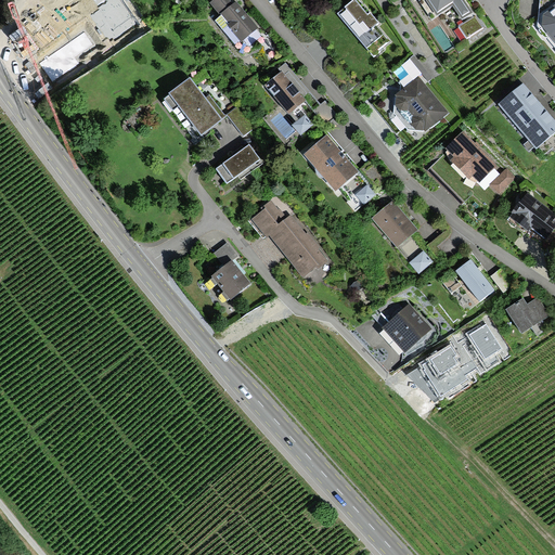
[(211,20),(240,53),(261,36),(235,4),(231,9),(223,0),(214,0),(208,4),(217,14),(211,20)]
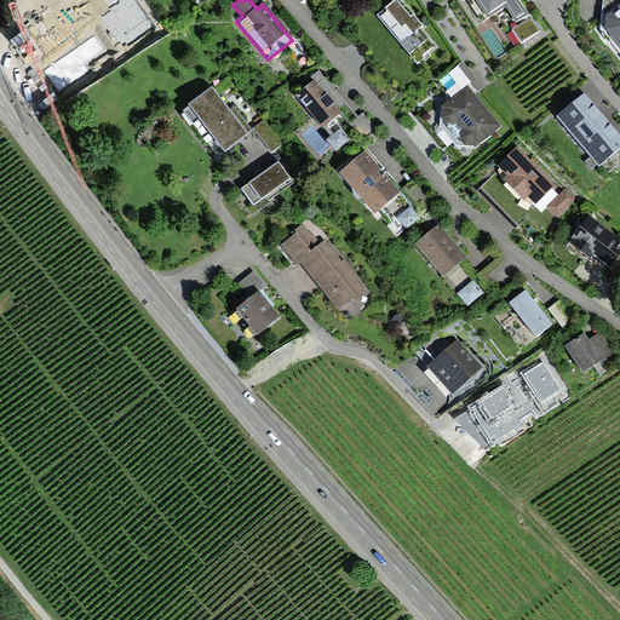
[(437,46),(394,0),(375,17),(418,63),(437,46)]
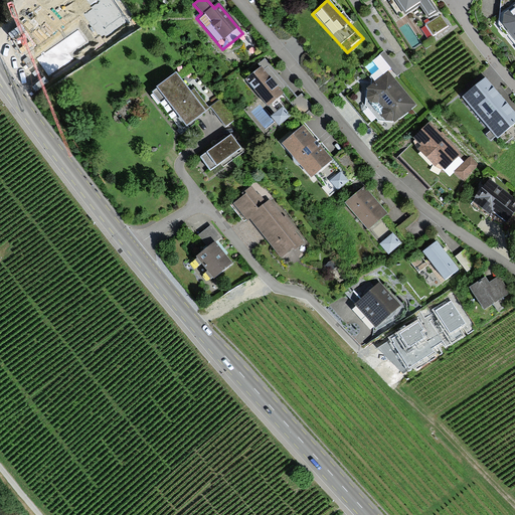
[(396,0),(393,2),(404,18),(408,16),(416,28),(435,16),(424,1),(424,0),(396,0)]
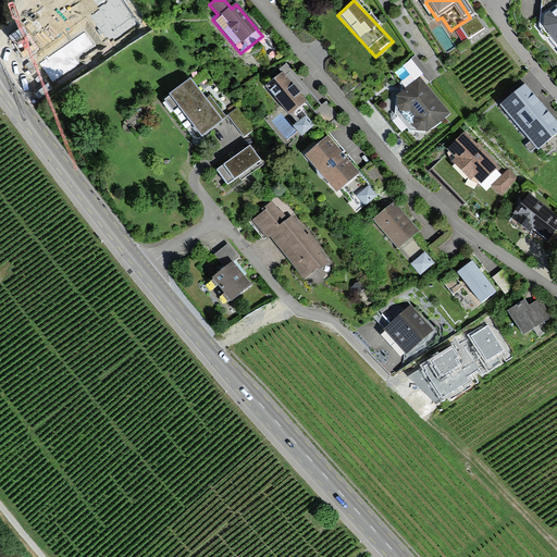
[(471,19),(459,34),(469,41),(481,26),(471,19)]
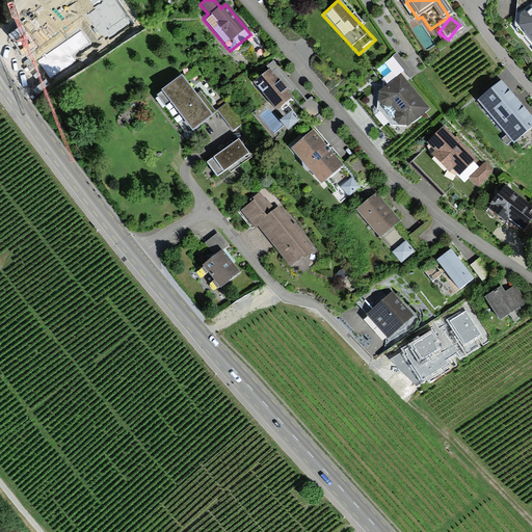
[(266,71),(253,82),(278,113),(294,101),(310,120),(320,111),(298,85),(294,88),(271,61),(263,68),(266,71)]
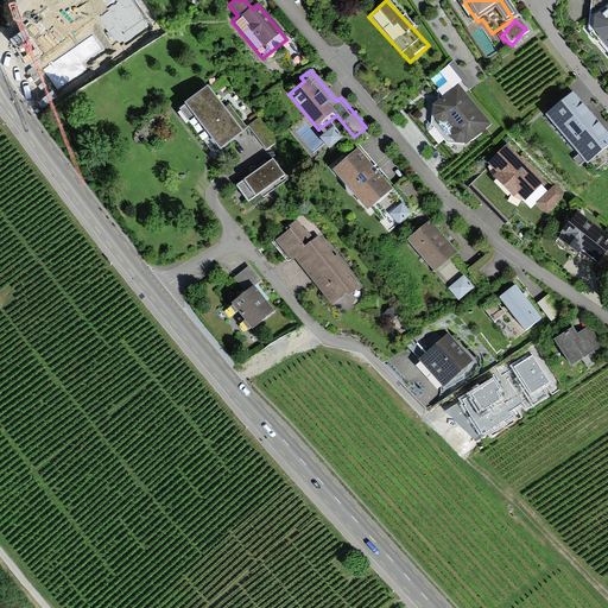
[(203,89),(179,108),(213,152),(238,133),(203,89)]
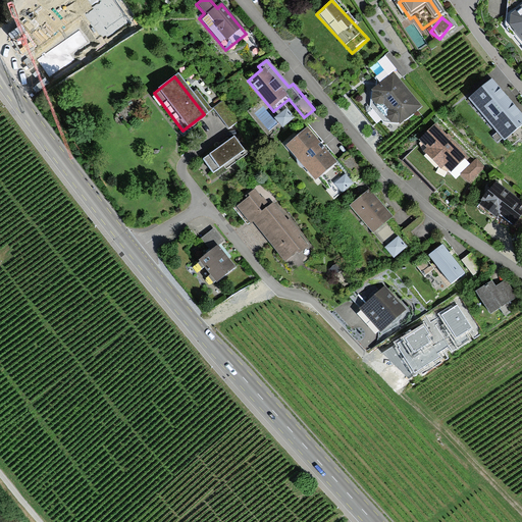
[(395,125),(416,106),(393,79),(371,95),(371,110),(382,125),(395,125)]
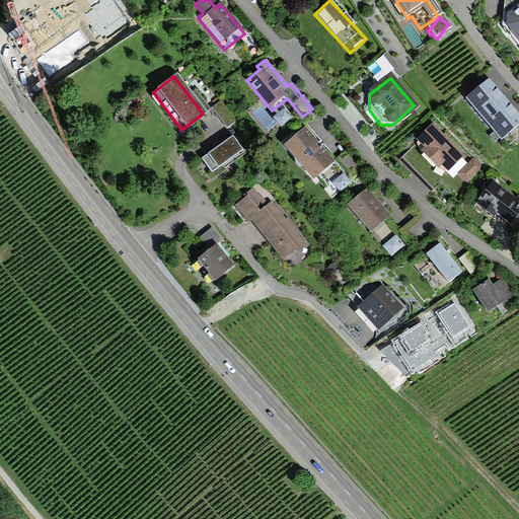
[(518,117),(489,79),(466,97),(498,136),(518,118),(518,117)]
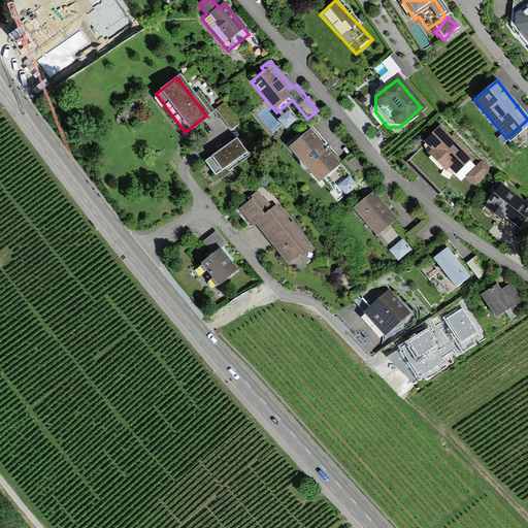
[(297,121),(290,111),(278,122),(286,130),(297,121)]
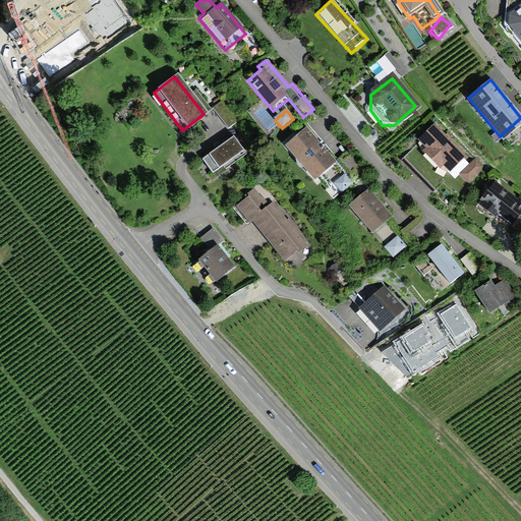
[(304,128),(286,143),(313,177),(315,175),(332,162),(304,128)]
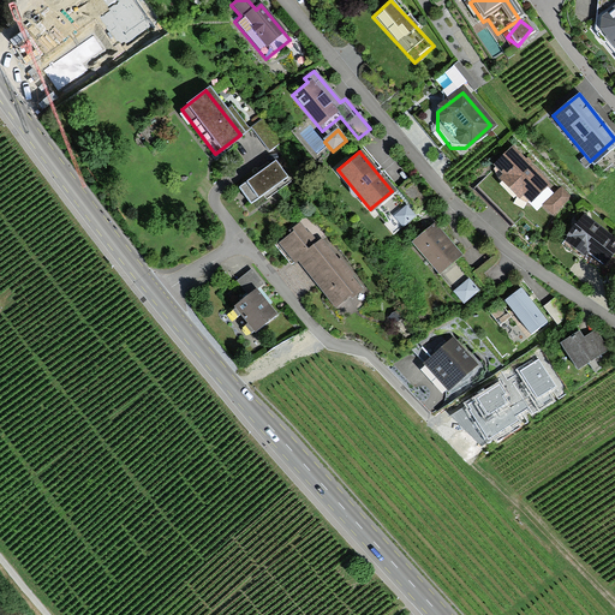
[(502,183),(496,189),(515,208),(526,197),(533,204),(544,193),(508,156),(491,172),(502,183)]
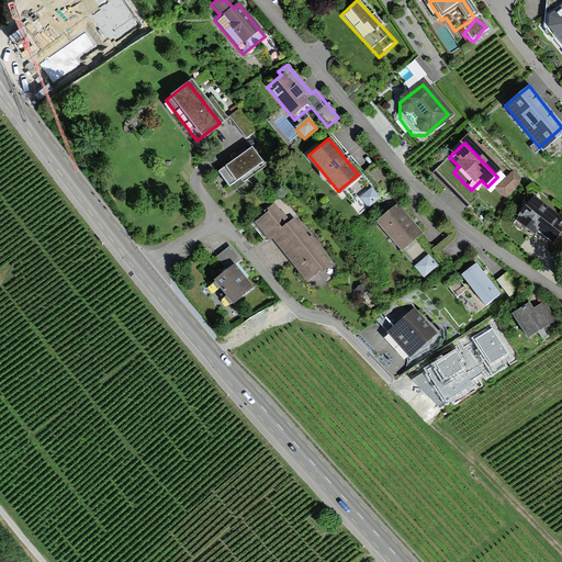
[(217,172),(228,187),(261,163),(249,147),(217,172)]
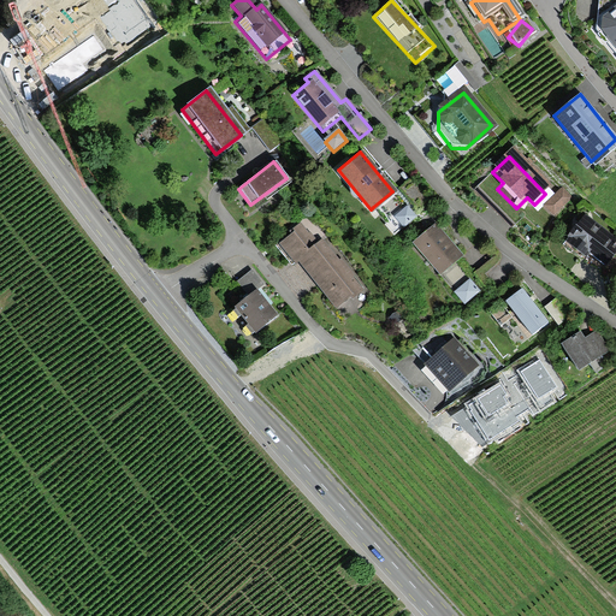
[(392,191),(373,207),(394,231),(430,200),(410,177),(392,191)]
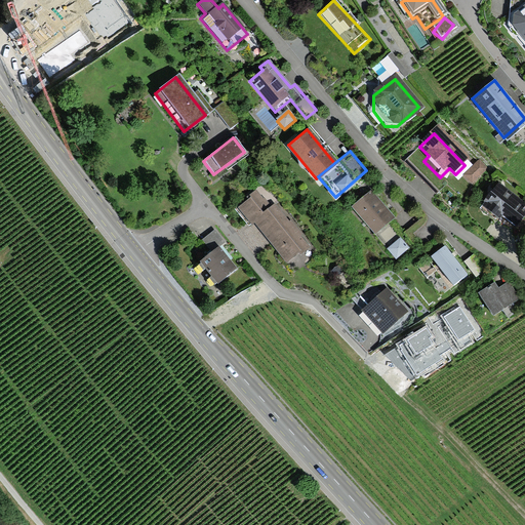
[(458,178),(468,187),(482,170),(474,163),(458,178)]
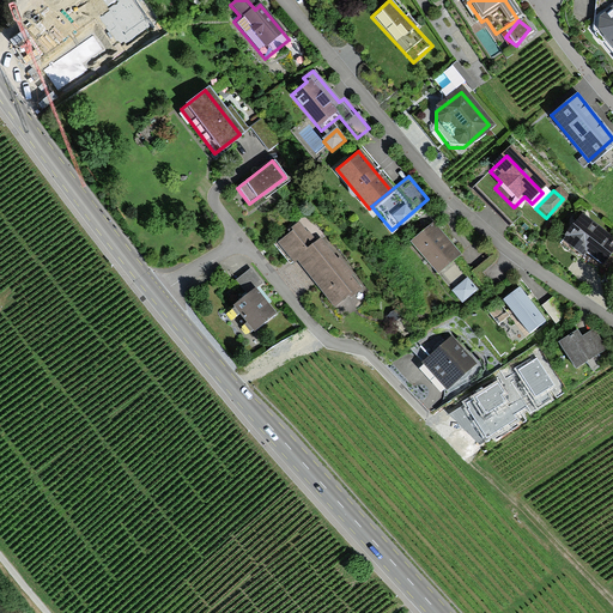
[(612,249),(612,240),(583,214),(564,238),(599,267),(612,249)]
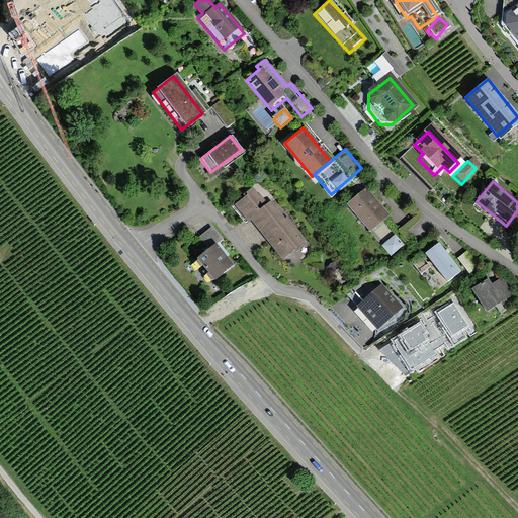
[(245,198),(235,205),(248,222),(252,219),(281,257),(300,243),(270,202),(265,206),(252,188),(243,195),(245,198)]
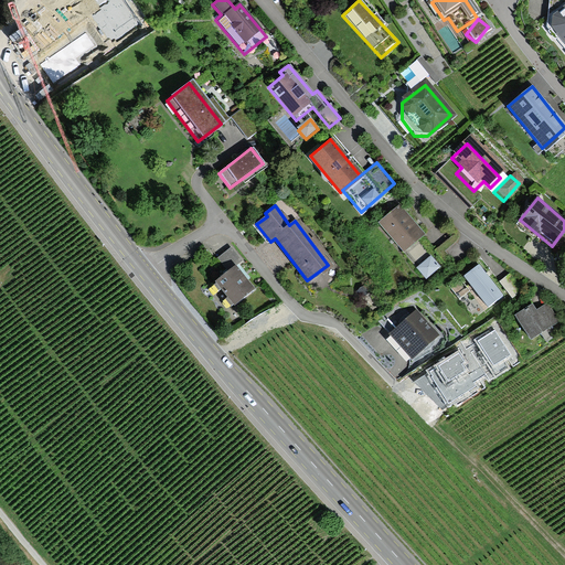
[(397,205),(379,222),(404,253),(409,248),(422,263),(416,268),(426,279),(438,268),(427,255),(432,251),(420,238),(424,235),(397,205)]
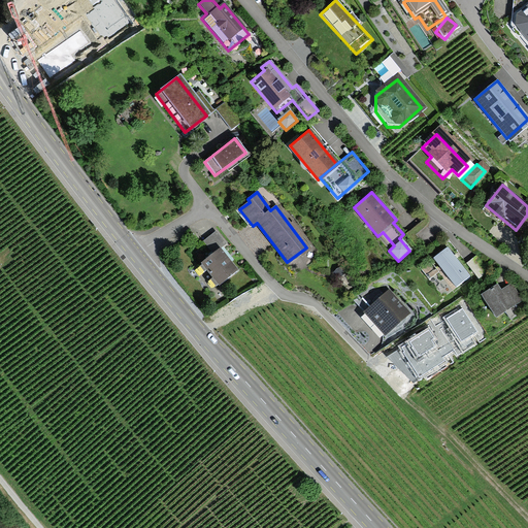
[(216,232),(203,242),(211,253),(200,262),(220,287),(236,272),(228,262),(231,259),(221,246),(225,243),(216,232)]
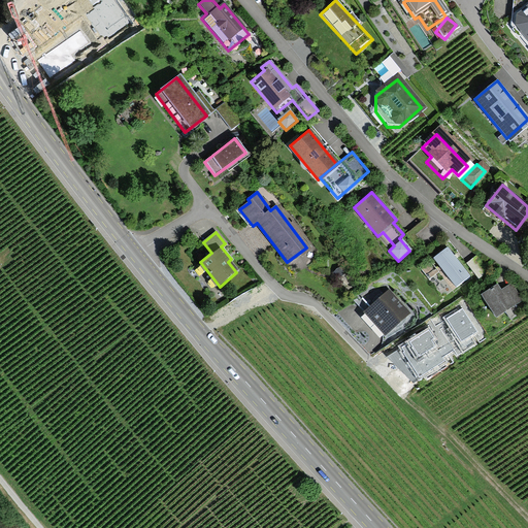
[(448,249),(434,259),(456,288),(469,277),(448,249)]
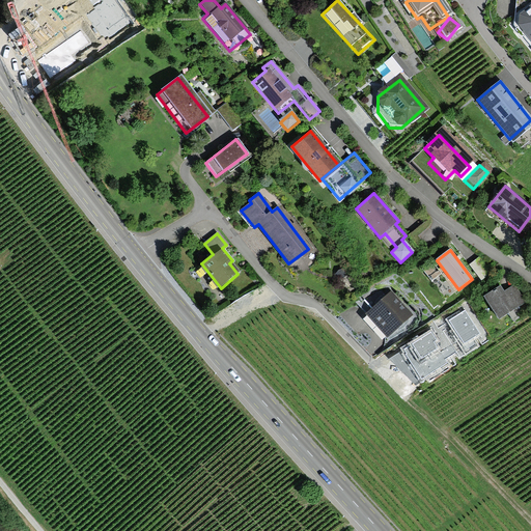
[(478,258),(470,264),(480,277),(488,271),(478,258)]
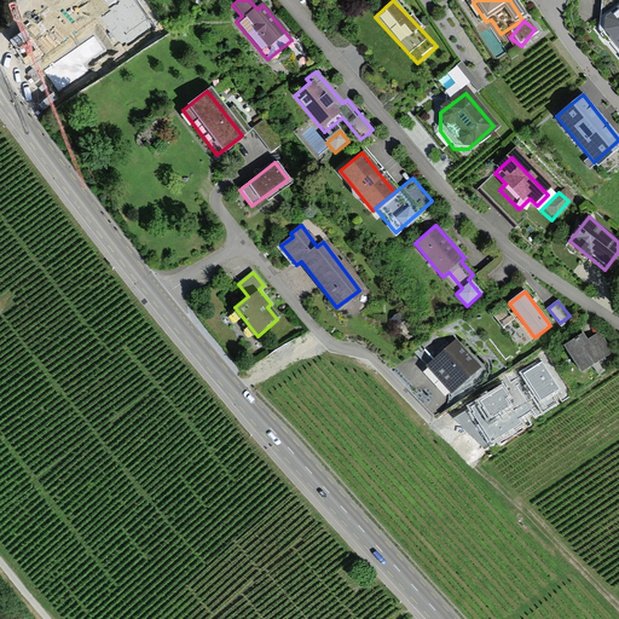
[(397,313),(389,319),(394,325),(401,319),(397,313)]
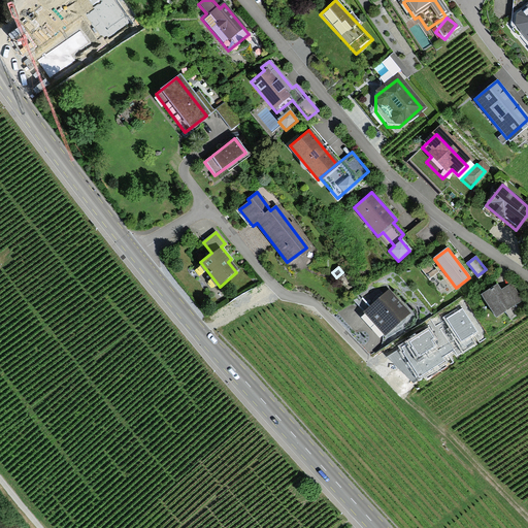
[(364,295),(356,302),(365,312),(360,318),(378,338),(407,310),(386,288),(371,302),(364,295)]
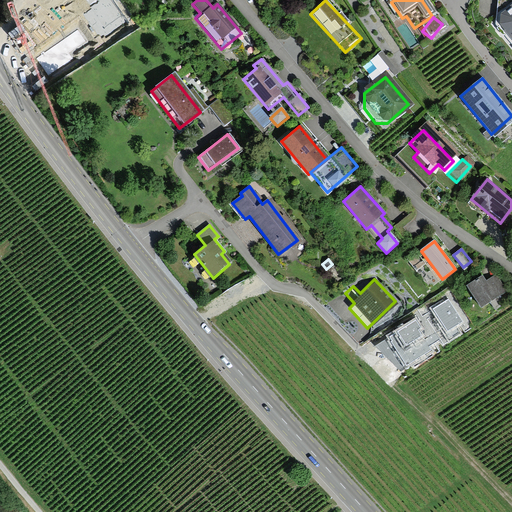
[(480,279),(467,289),(481,307),(502,290),(494,279),(485,286),(480,279)]
